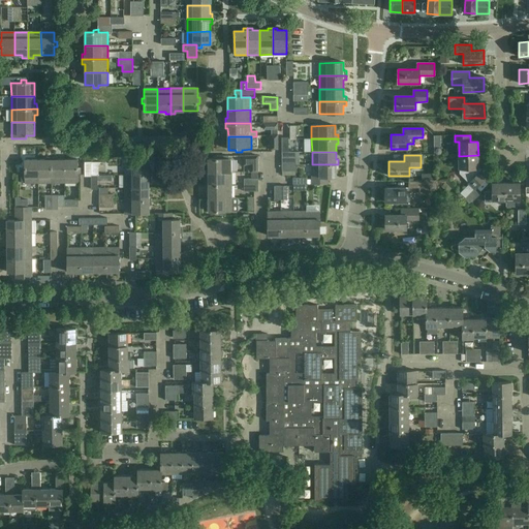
[(478,155),(459,156),(460,168),(460,173),(470,182),(468,184),(474,189),(475,189),(487,177),(478,168),(478,155)]
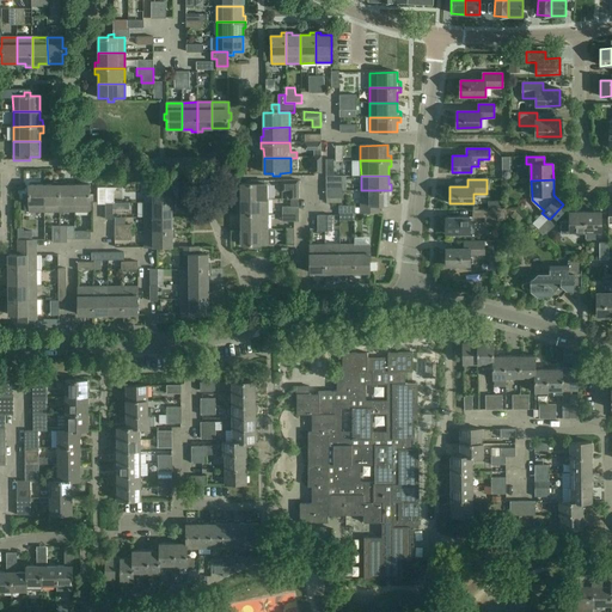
[(262,184),(262,181),(250,181),(250,184),(240,184),(242,200),(268,200),(268,196),(268,184),(262,184)]
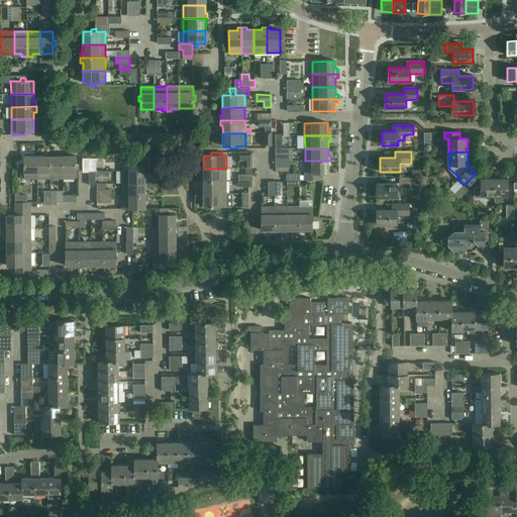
[(252,168),(252,152),(238,152),(238,162),(245,162),(245,168),(252,168)]
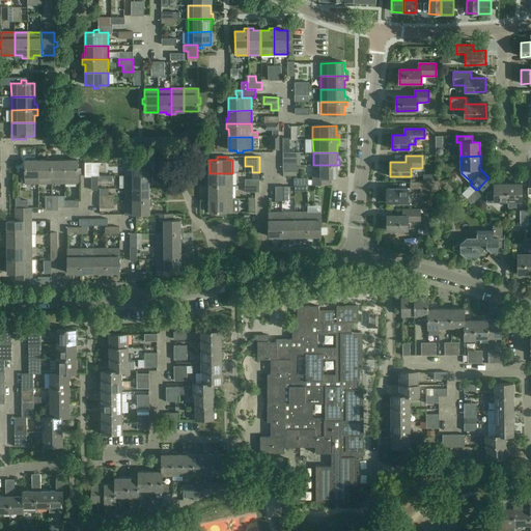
[(38,184),(52,184),(52,158),(46,158),(46,161),(38,161),(38,184)]
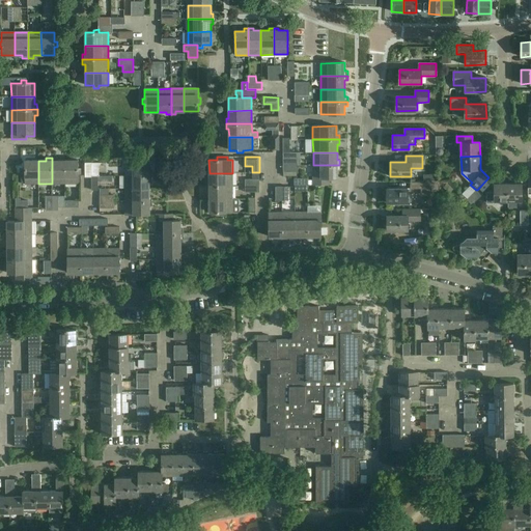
[(52,158),(52,184),(64,184),(64,161),(57,161),(57,158),(52,158)]
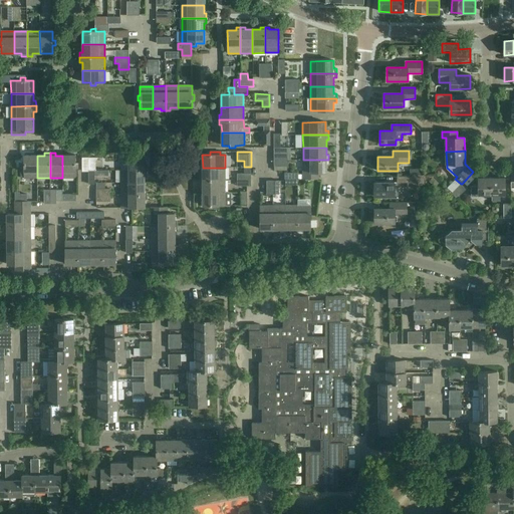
[(37,178),(37,156),(24,156),(24,164),(21,164),(21,168),(20,168),(20,178),(37,178)]
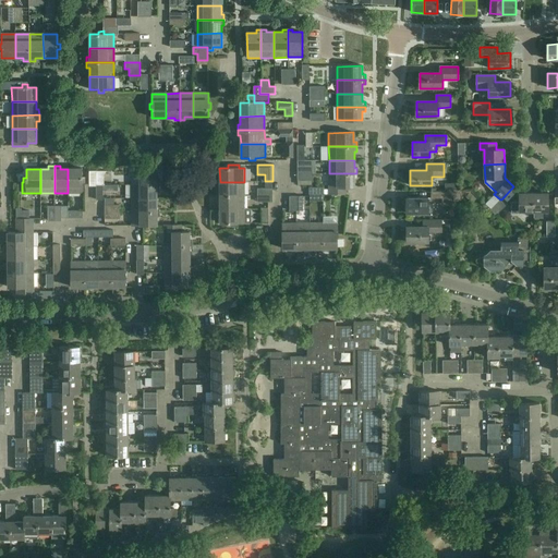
[(68,169),(68,193),(82,193),(82,182),(85,182),(85,177),(82,177),(82,169),(68,169)]
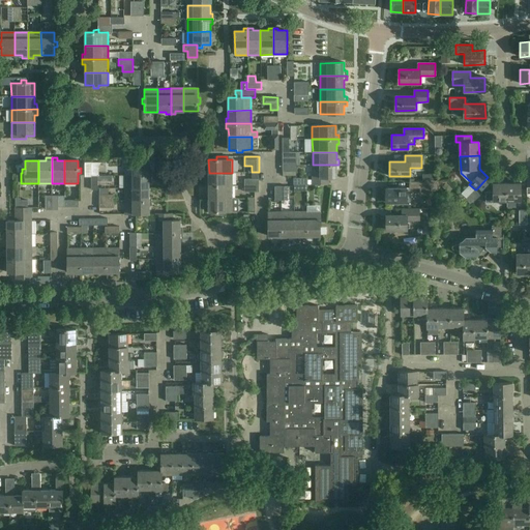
[(124,163),(125,175),(151,175),(151,171),(149,171),(149,162),(124,163)]
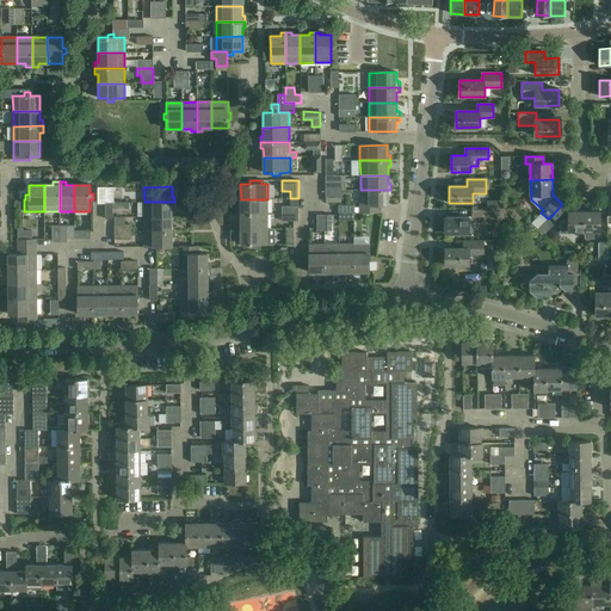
[(105,204),(105,203),(115,203),(115,202),(113,202),(113,193),(105,193),(105,187),(98,187),(98,204),(105,204)]
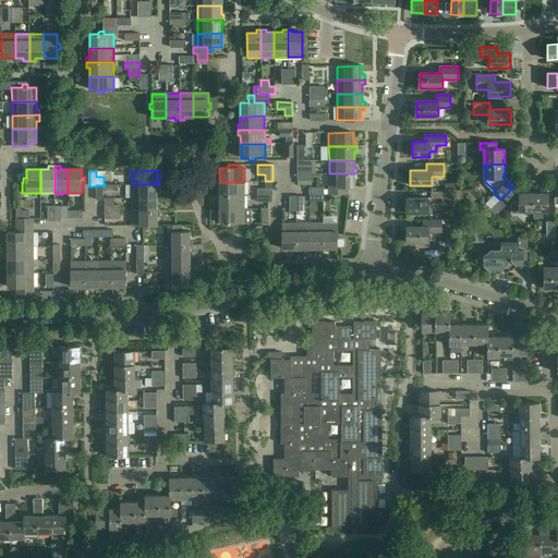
[(356,173),(329,173),(329,187),(346,187),(354,187),(354,178),(358,178),(356,173)]
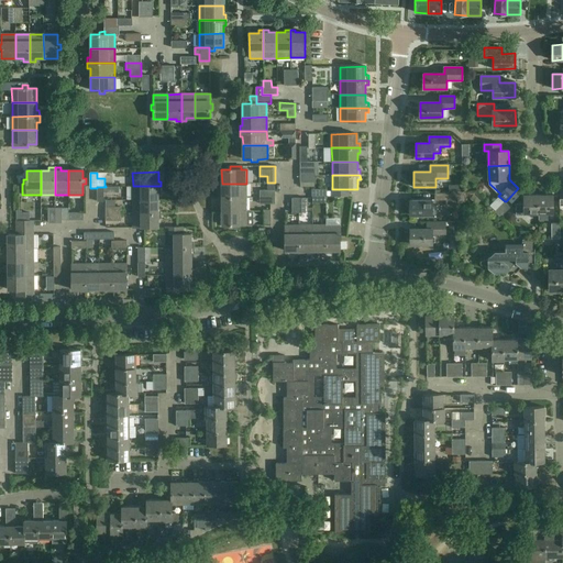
[(219,191),(219,197),(246,197),(246,184),(222,184),(222,191),(219,191)]
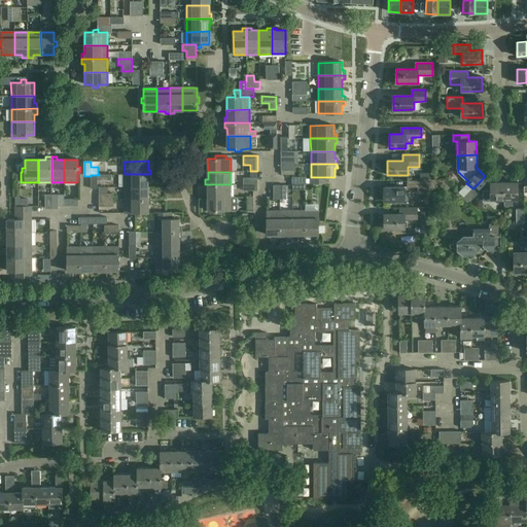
[(150,174),(125,174),(125,187),(148,187),(148,179),(150,179),(150,174)]
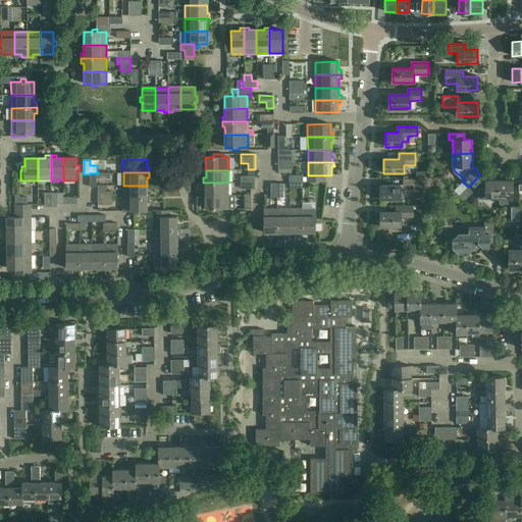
[(90,174),(90,187),(96,187),(96,178),(104,178),(104,173),(98,173),(90,173),(90,174)]
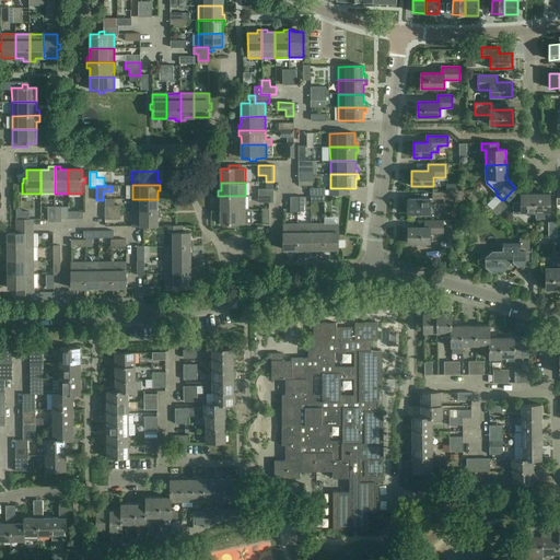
[(444,199),(444,207),(454,207),(454,193),(432,193),(432,199),(444,199)]
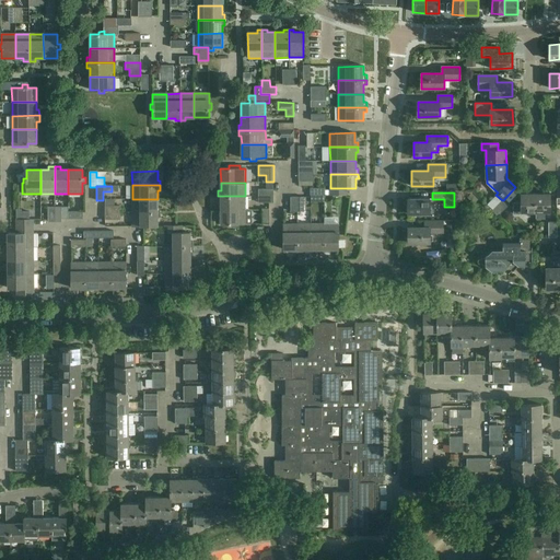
[(522,212),(536,212),(536,194),(522,194),(522,202),(513,202),(513,214),(522,214),(522,212)]
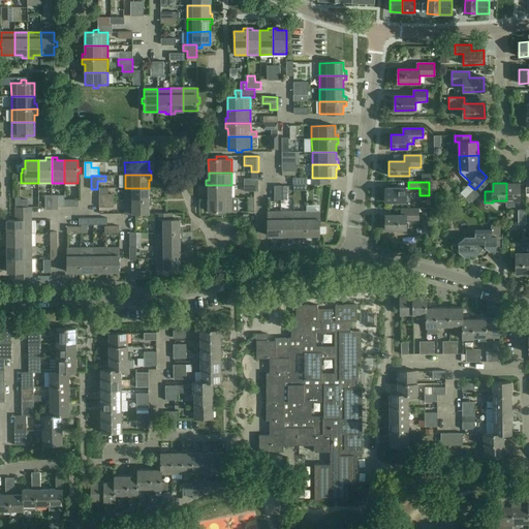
[(506,200),(506,207),(515,207),(515,200),(520,200),(520,183),(506,183),(506,200)]
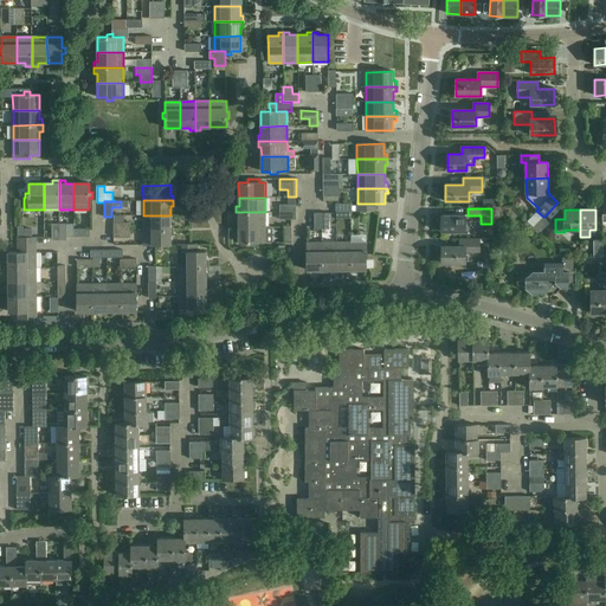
[(265,212),(236,212),(236,219),(239,219),(239,227),(265,226),(265,212)]
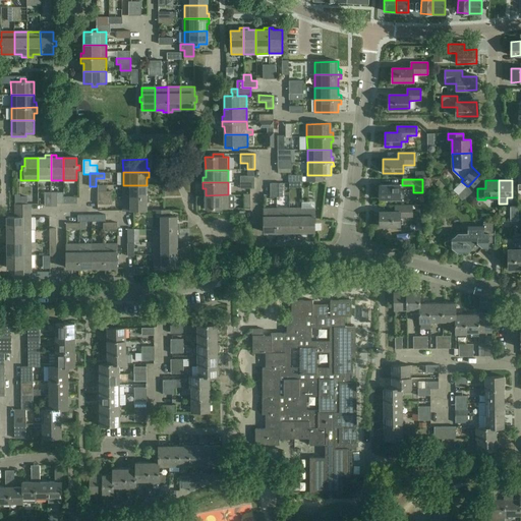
[(98,191),(98,197),(112,197),(112,191),(108,191),(108,185),(98,185),(98,191)]
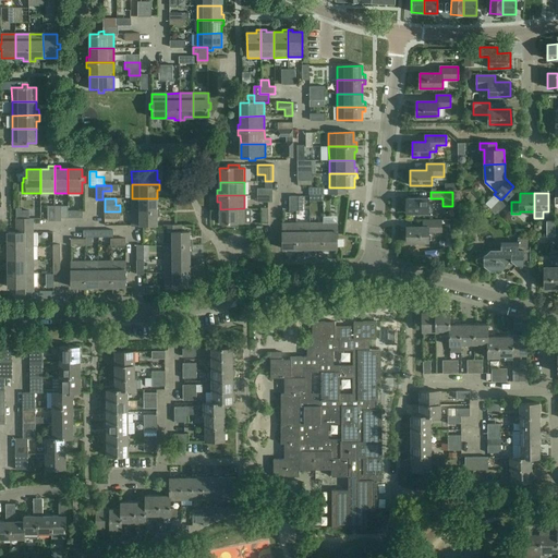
[(159,206),(157,206),(157,198),(132,198),(132,211),(160,211),(159,206)]
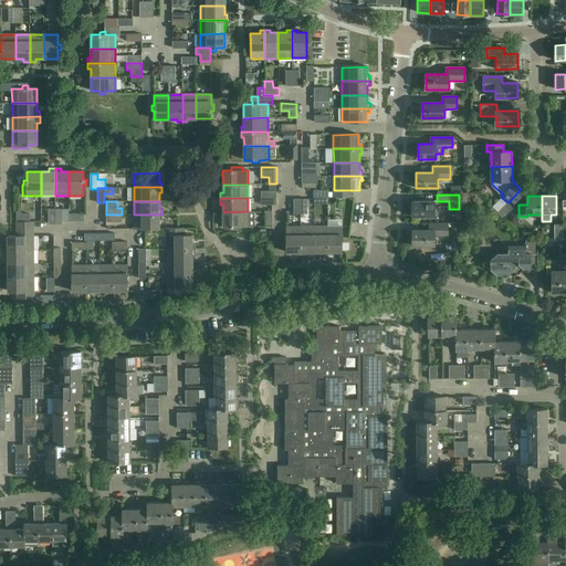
[(433,201),(423,201),(412,201),(412,217),(433,217),(433,201)]
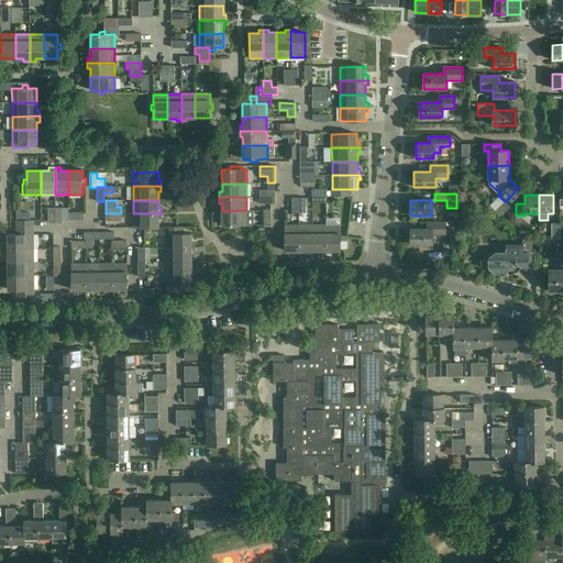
[(499,217),(510,206),(506,201),(505,201),(505,202),(495,212),(499,217)]
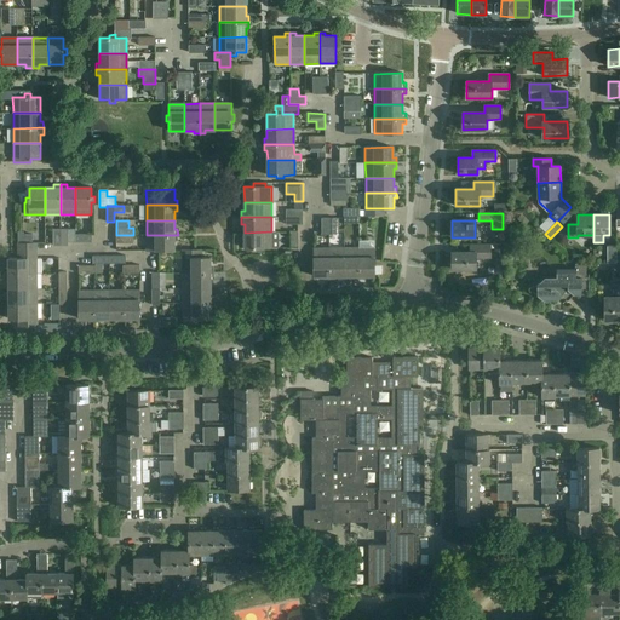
[(260,251),(260,248),(271,248),(271,236),(271,231),(245,233),(245,248),(254,248),(254,252),(260,251)]
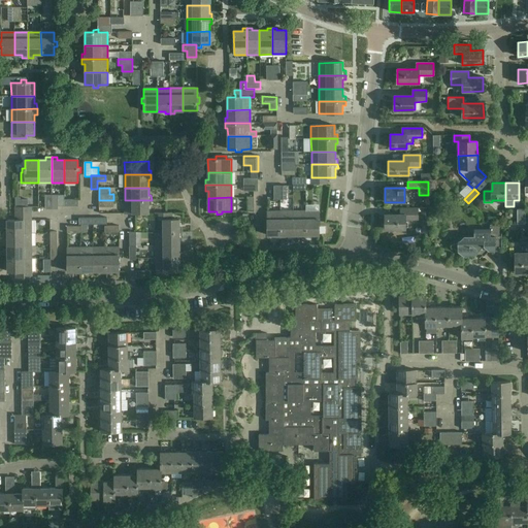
[(125,200),(125,213),(149,213),(149,205),(152,205),(152,200),(125,200)]
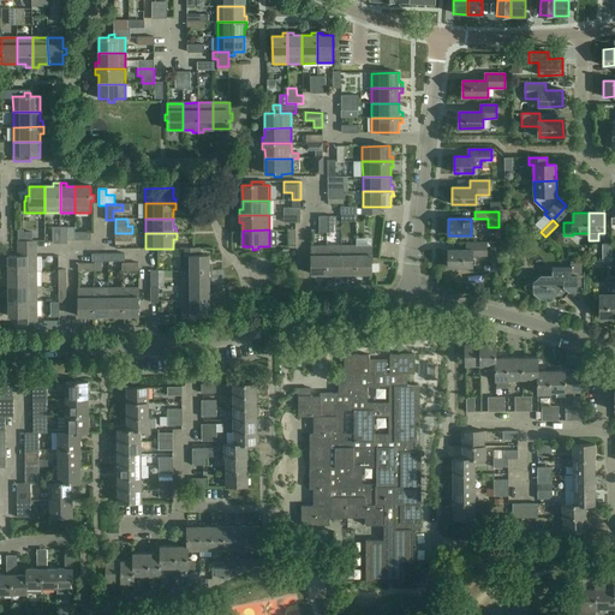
[(448,250),(448,267),(472,267),(472,256),(487,256),(487,243),(466,243),(466,250),(448,250)]
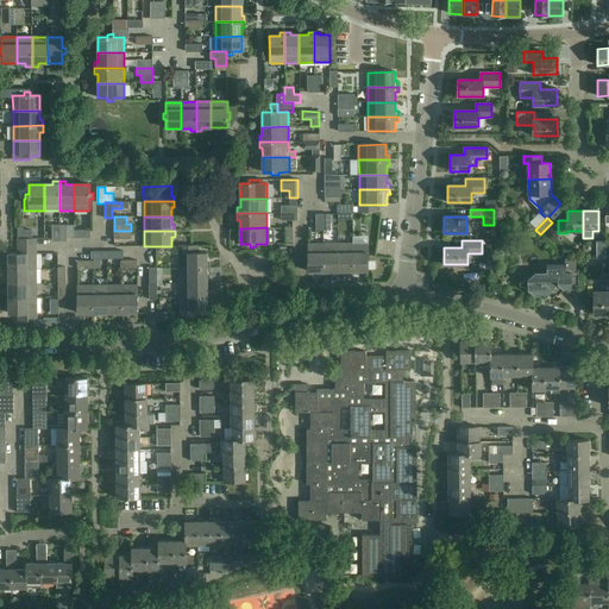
[(324,275),(324,244),(308,244),(308,271),(318,271),(318,275),(324,275)]
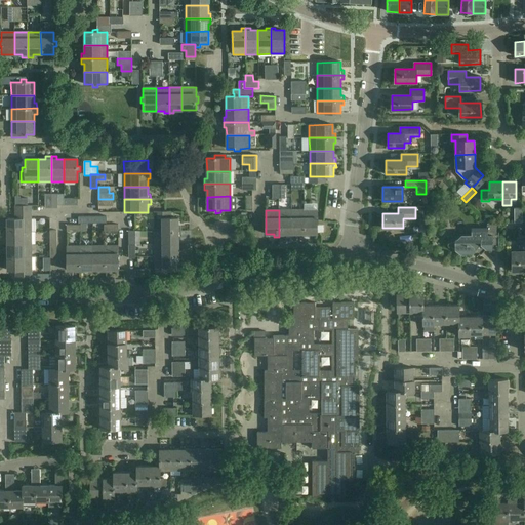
[(291,234),(291,210),(279,210),(279,237),(283,237),(283,234),(291,234)]
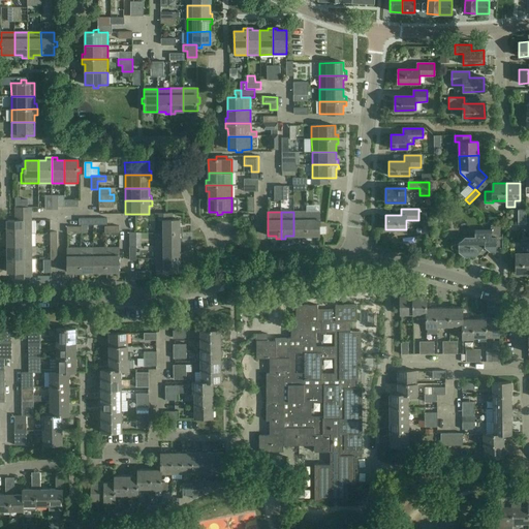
[(307,239),(306,212),(293,212),(293,236),(302,236),(302,239),(307,239)]
